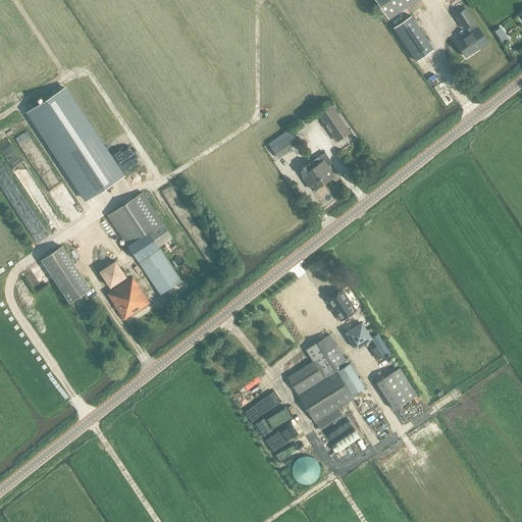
[(374,0),(387,19),(415,0),(374,0)]
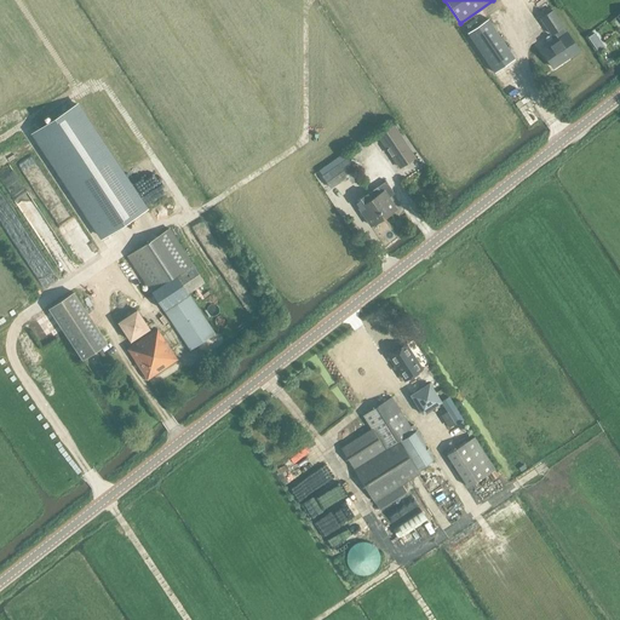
[(579,50),(567,33),(552,10),(540,18),(551,34),(552,33),(557,39),(541,50),(554,67),(579,50)]
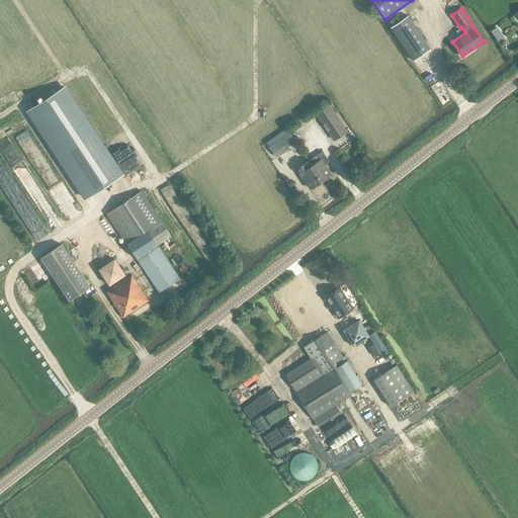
[(413,61),(430,49),(408,16),(391,27),(413,61)]
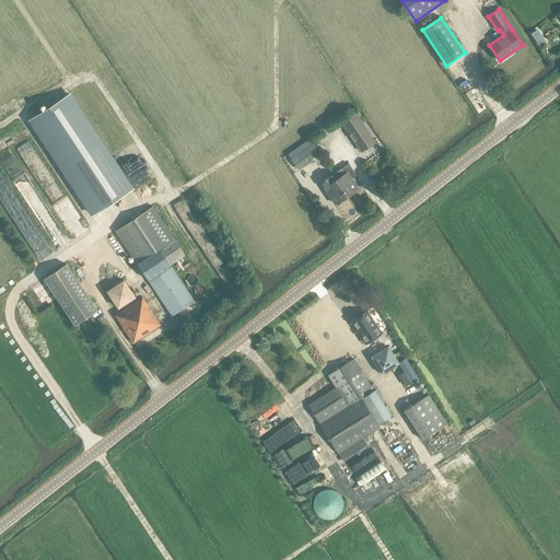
[(536,41),(541,36),(537,30),(532,34),(536,41)]
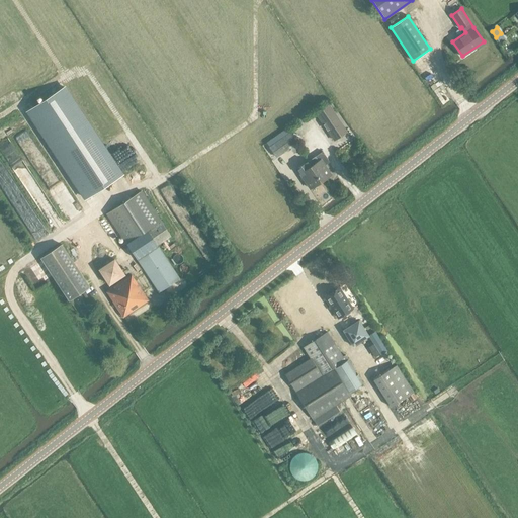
[(121,174),(64,86),(27,110),(86,198),(121,174)]
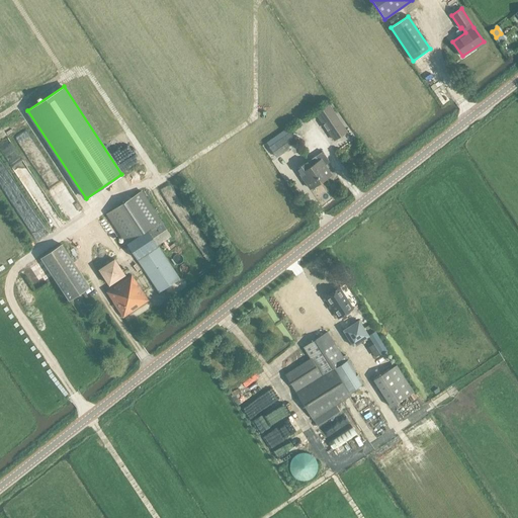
[(316,112),(334,140),(346,132),(328,104),(316,112)]
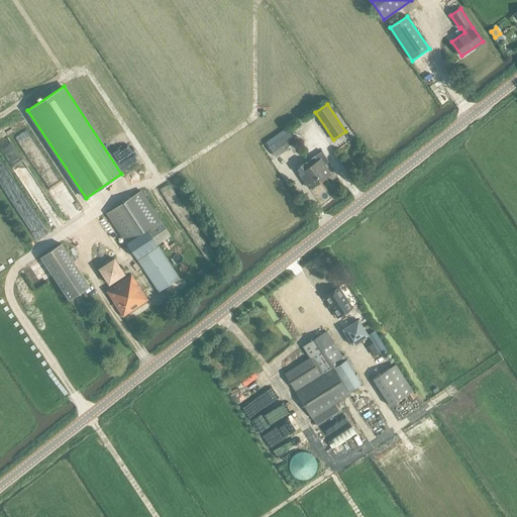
[(276,156),(296,142),(290,132),(270,146),(276,156)]
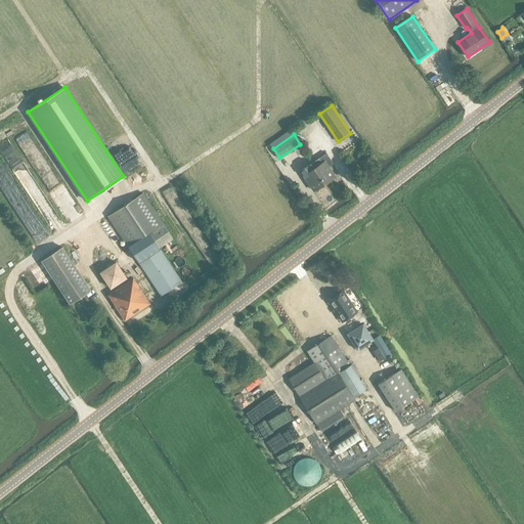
[(60,185),(35,138),(23,145),(31,161),(38,157),(43,167),(38,169),(48,187),(54,184),(56,188),(60,185)]
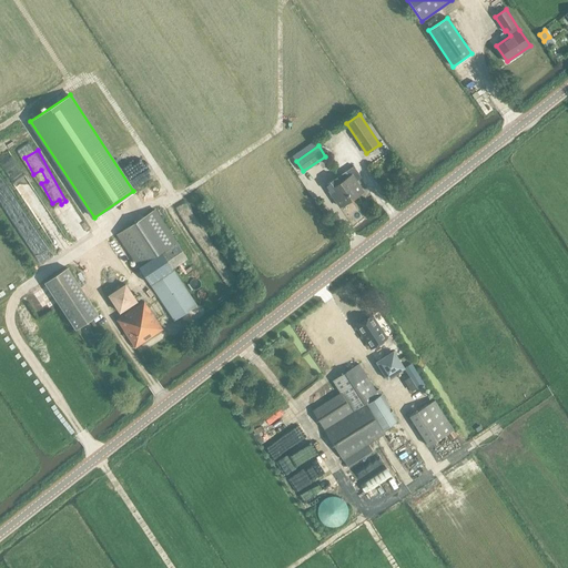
[(340,182),(350,196),(361,190),(354,179),(359,174),(353,165),(345,171),(348,176),(340,182)]
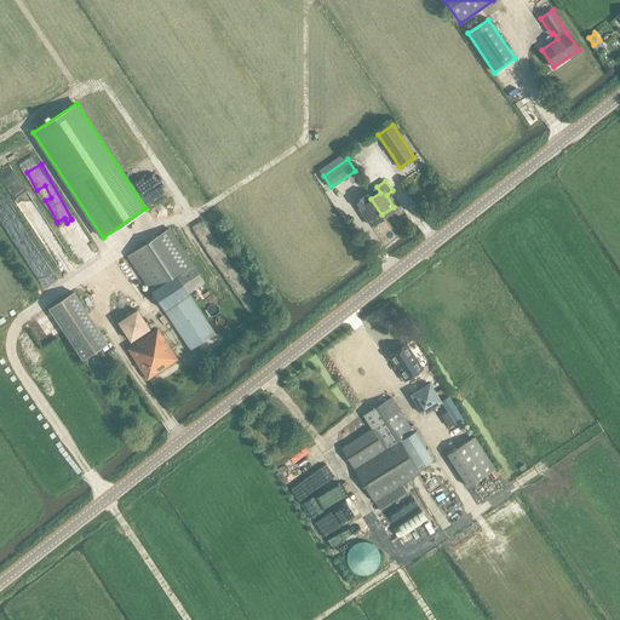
[(424,182),(413,190),(418,196),(429,188),(424,182)]
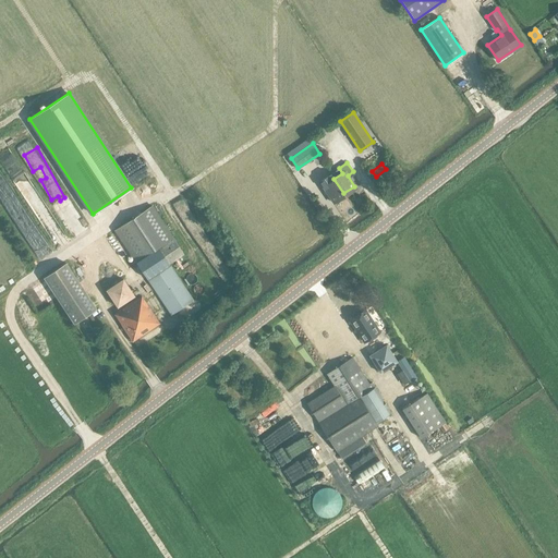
[(330,173),(319,181),(334,203),(346,195),(343,193),(334,179),(330,173)]
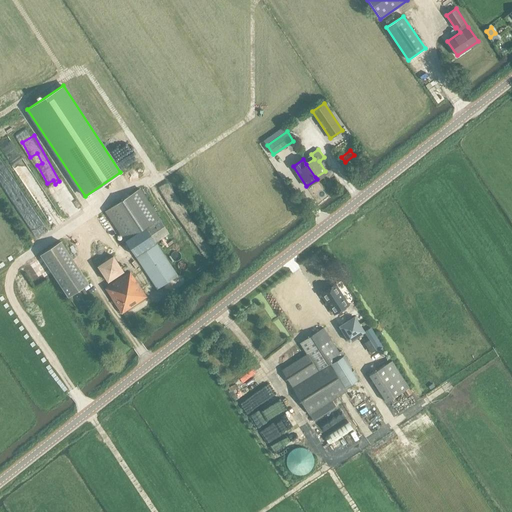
[(168,233),(159,218),(139,189),(106,211),(157,289),(177,276),(155,242),(168,233)]
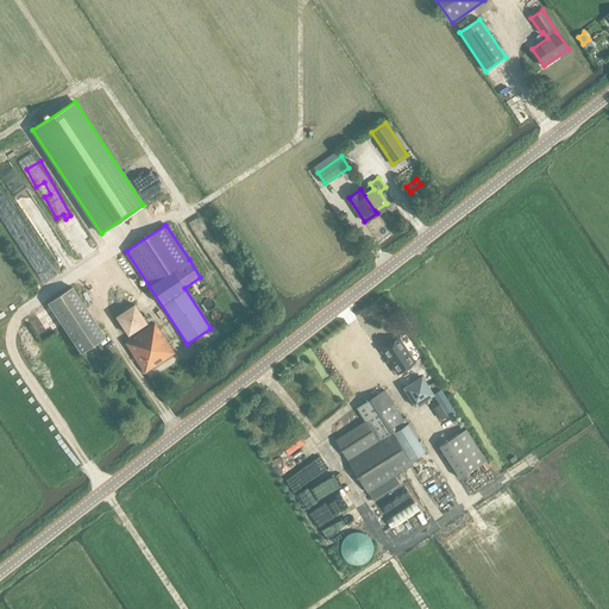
[(81,352),(105,337),(73,287),(49,302),(81,352)]
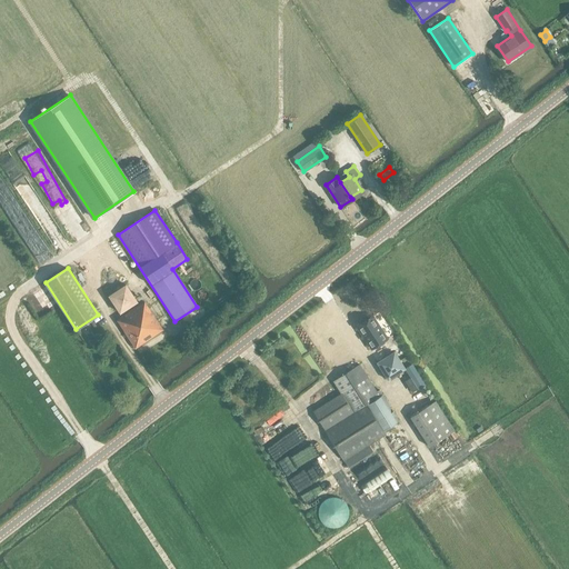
[(120,312),(137,301),(126,285),(109,296),(120,312)]
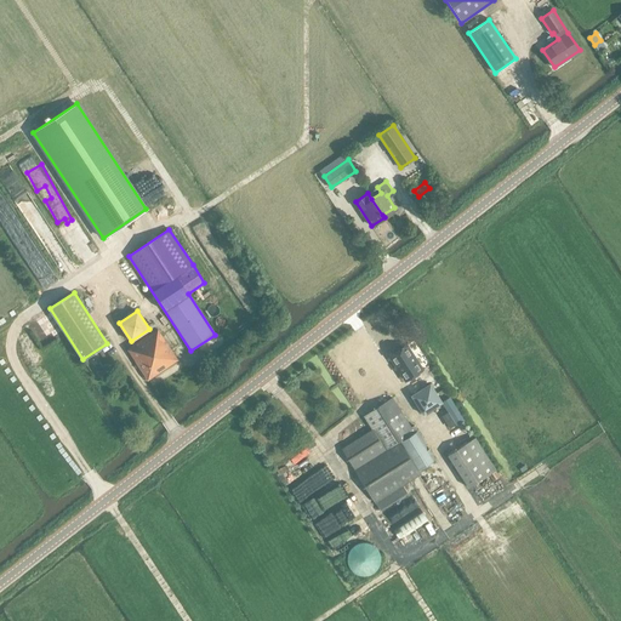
[(148,379),(177,359),(158,330),(127,349),(148,379)]
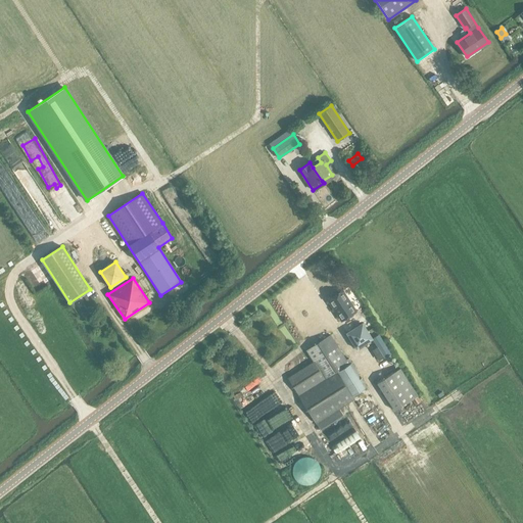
[(328,300),(341,321),(355,312),(342,291),(328,300)]
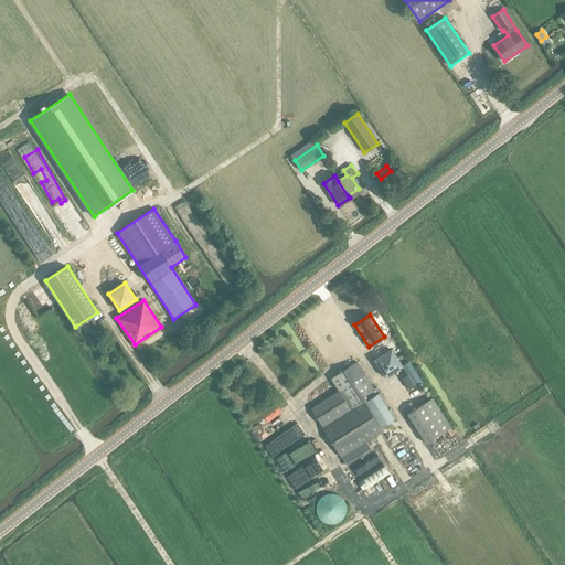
[(375,358),(384,373),(402,362),(392,347),(375,358)]
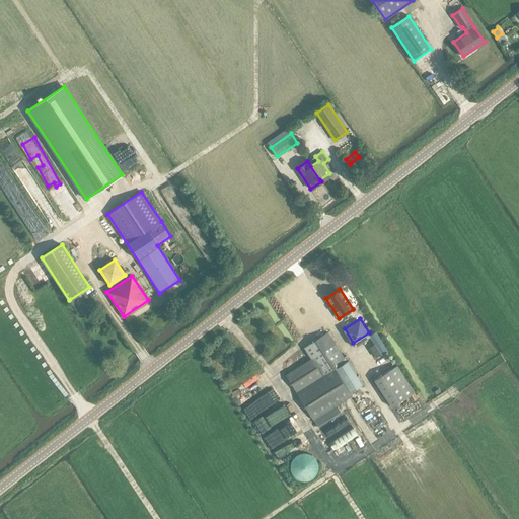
[(377,330),(370,335),(375,343),(370,346),(377,357),(389,350),(377,330)]
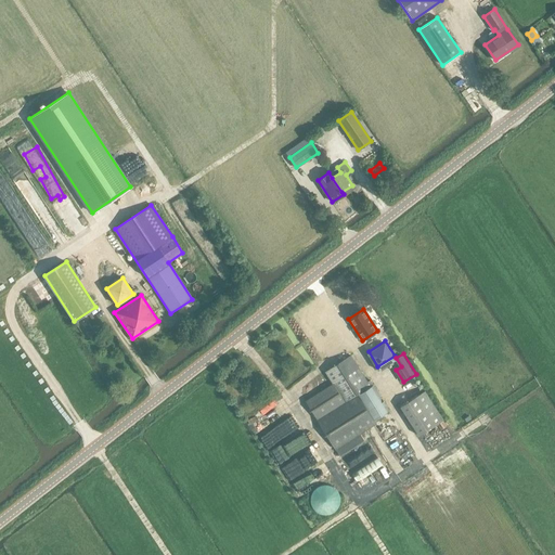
[(305,401),(317,420),(334,449),(374,424),(372,421),(388,411),(369,379),(366,382),(350,356),(324,372),(332,384),(305,401)]
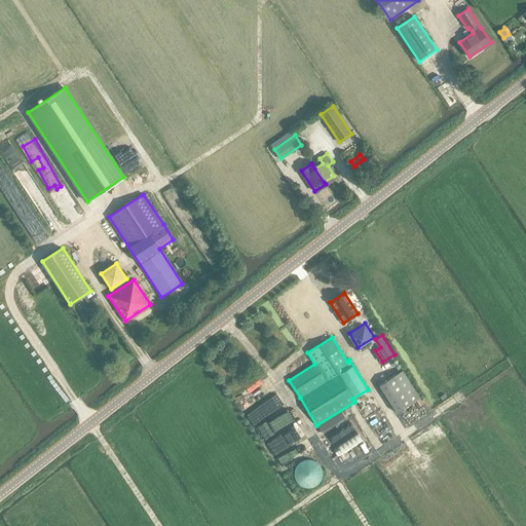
[(378,385),(397,413),(418,399),(401,371),(378,385)]
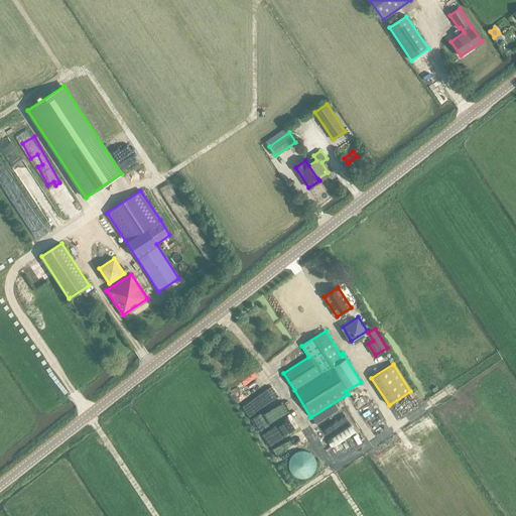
[(257,419),(261,426),(279,415),(275,408),(257,419)]
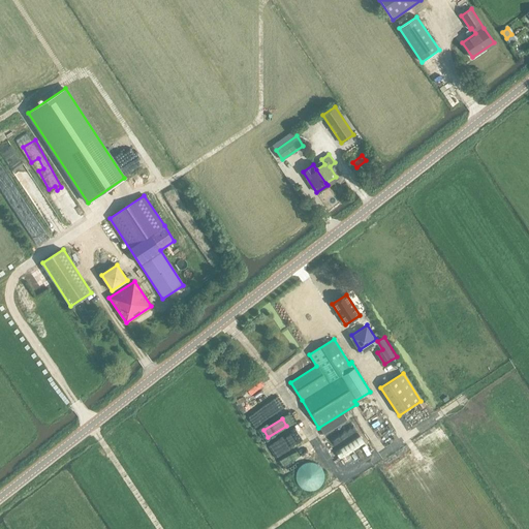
[(306,440),(302,430),(270,444),(275,454),(306,440)]
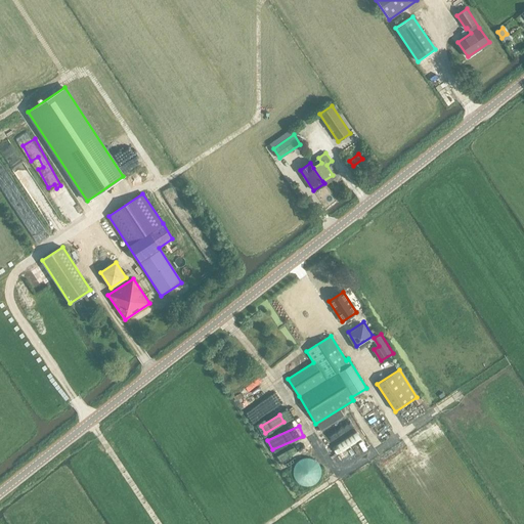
[(338,456),(362,440),(356,430),(332,446),(338,456)]
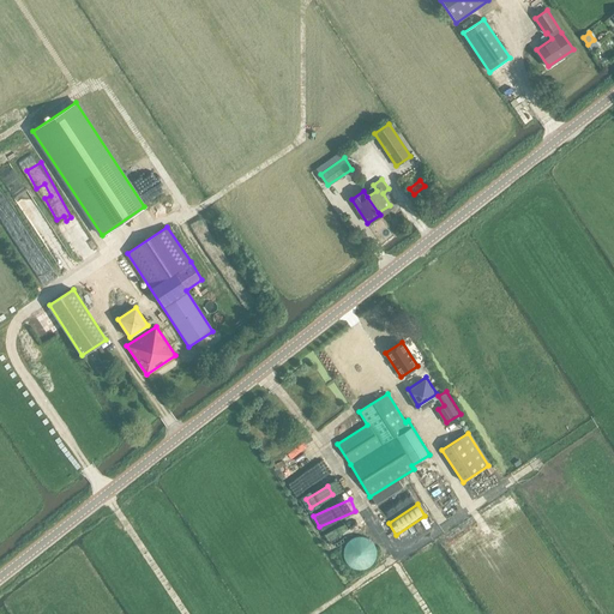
[(343,548),(343,551),(343,553),(343,557),(344,559),(345,561),(348,564),(350,565),(353,567),(356,567),(359,567),(362,567),(365,566),(367,565),(369,564),(372,561),(374,559),(375,557),(375,553),(375,551),(375,547),(374,545),(372,542),(371,540),(368,537),(365,536),(362,536),(359,535),(356,536),(353,537),(350,539),(348,540),(345,542),(344,545),(343,548)]
